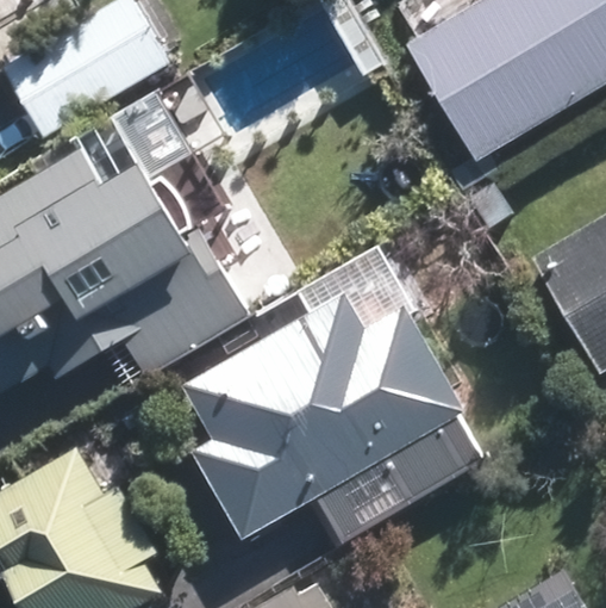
[(172,62),(135,0),(123,0),(4,68),(43,136),(172,62)]
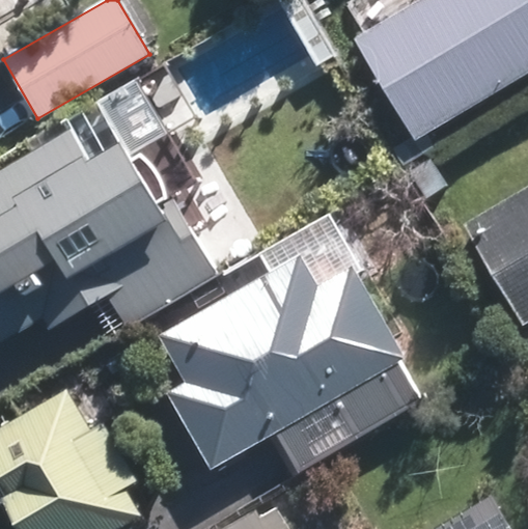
[(527,75),(527,0),(424,0),(351,44),(412,144),(527,75)]
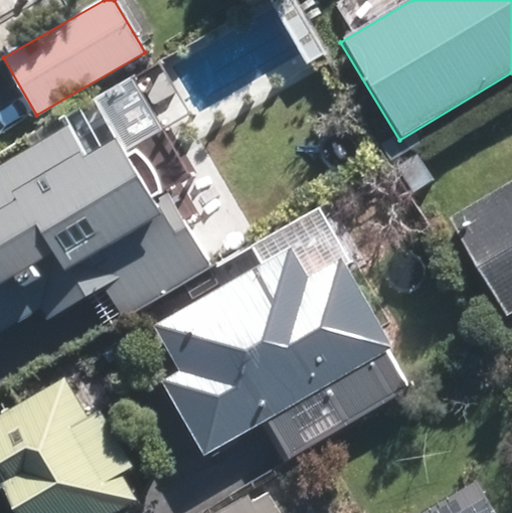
[(0,330),(40,308),(47,321),(107,288),(122,314),(210,266),(169,191),(154,199),(121,140),(86,160),(67,128),(0,164),(0,330)]
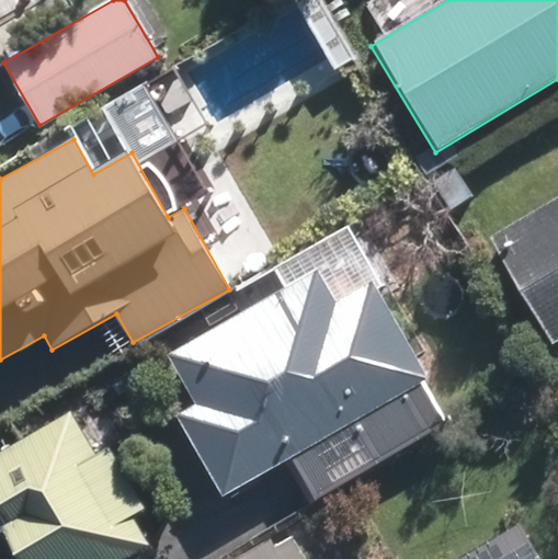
[(557,196),(488,238),(551,344),(557,340),(557,196)]
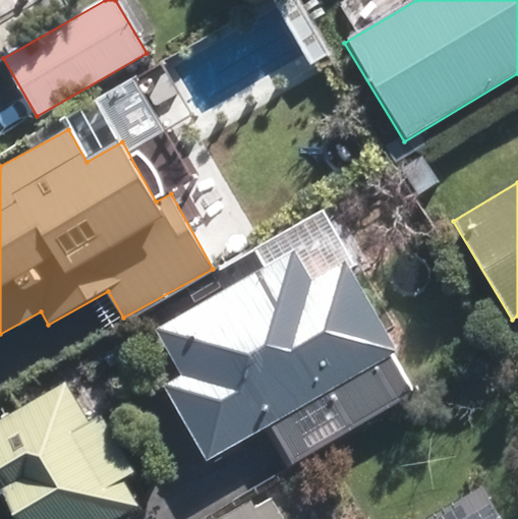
[(269,423),(291,462),(412,394),(390,354),(397,350),(346,261),(310,280),(294,250),(155,329),(180,375),(162,385),(204,459),(269,423)]
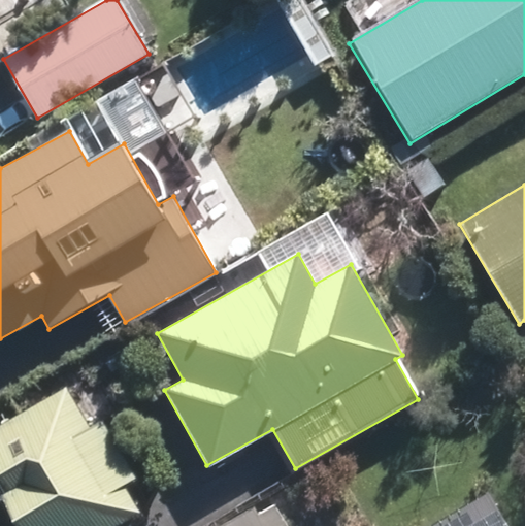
[(110,525),(140,510),(125,483),(135,478),(101,420),(93,425),(68,383),(0,421),(0,497),(15,525),(110,525)]
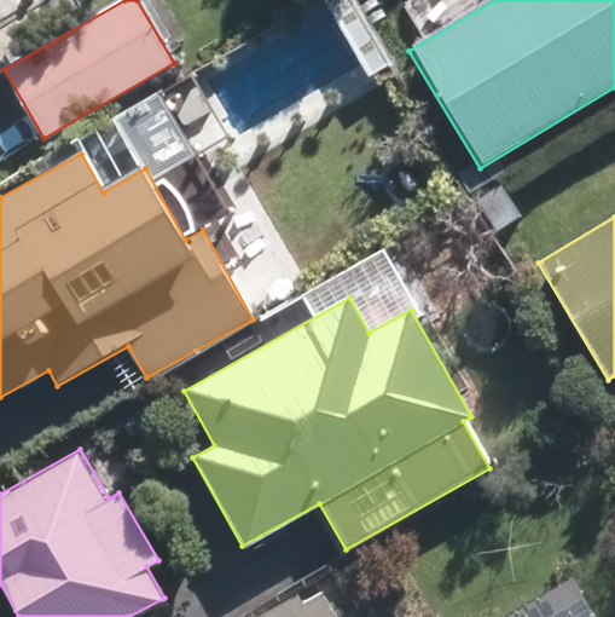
[(595,616),(572,576),(498,616),(595,616)]
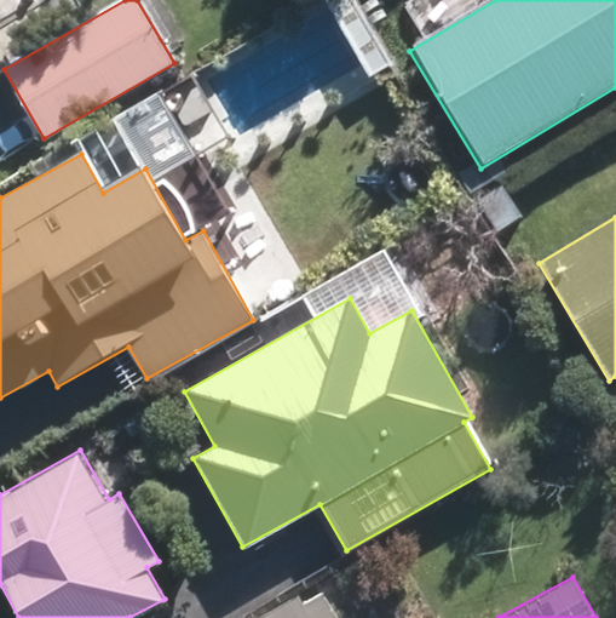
[(303,602),(299,595),(257,617),(339,617),(323,590),(303,602)]
